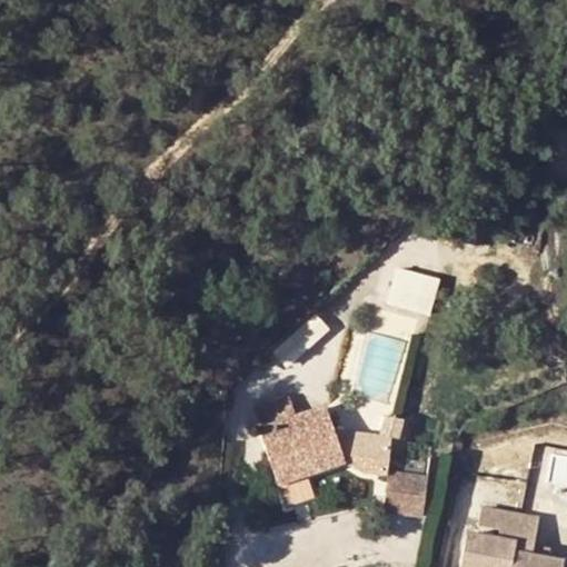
[(401,262),(391,300),(436,311),(445,275),(401,262)]
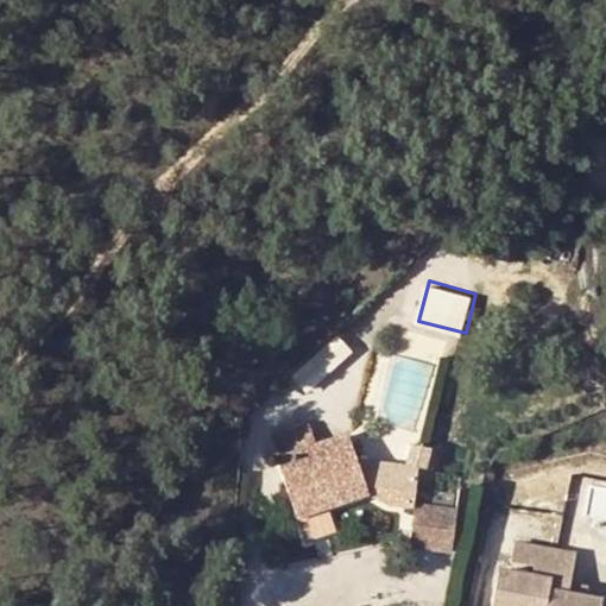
[(326,496),(332,513),(371,502),(353,444),(322,453),(315,429),(275,441),(294,505),(326,496)]
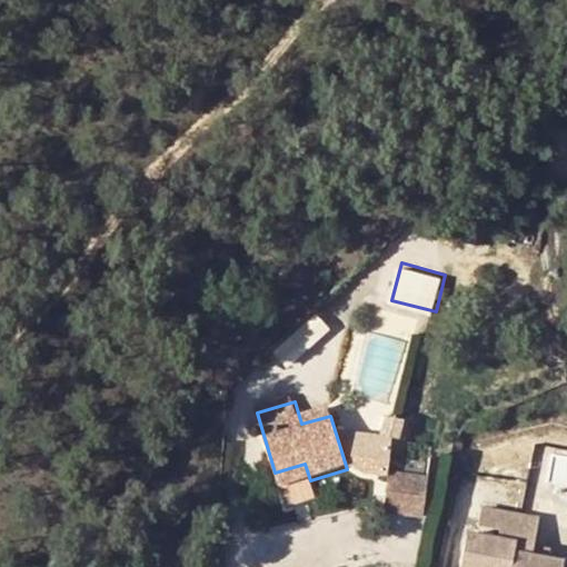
[(367,475),(385,478),(390,449),(374,445),(367,475)]
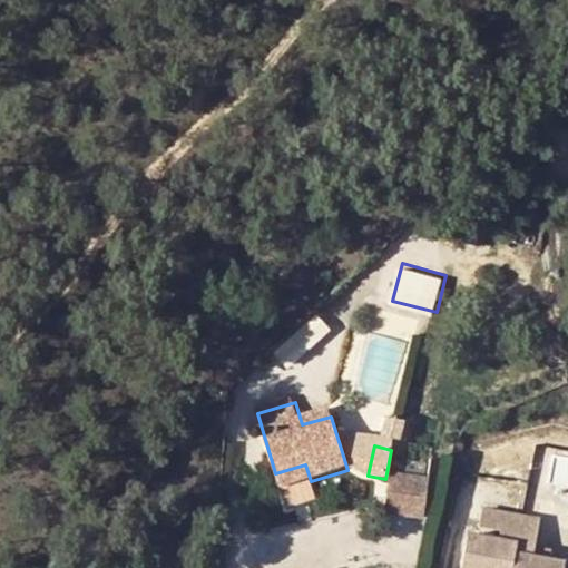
[(275,473),(280,490),(311,481),(305,464),(275,473)]
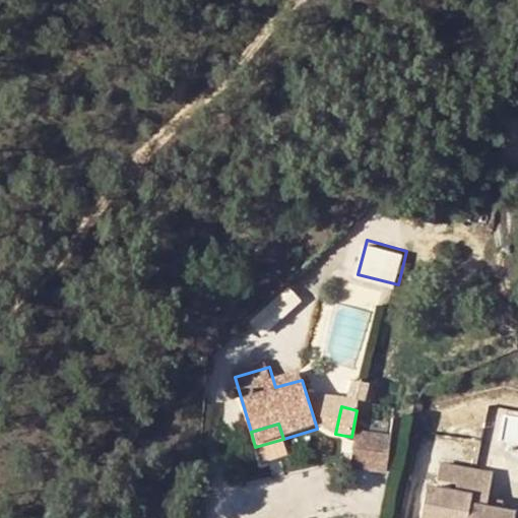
[(355,436),(353,447),(349,469),(384,475),(389,442),(355,436)]
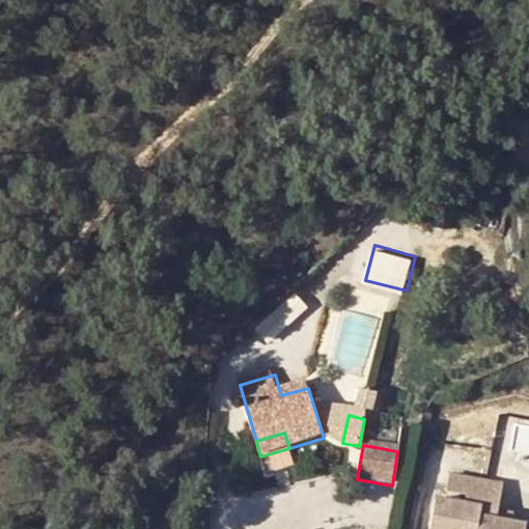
[(477,528),(481,512),(483,503),(488,478),(451,471),(448,490),(468,493),(467,500),(437,494),(429,528),(477,528)]
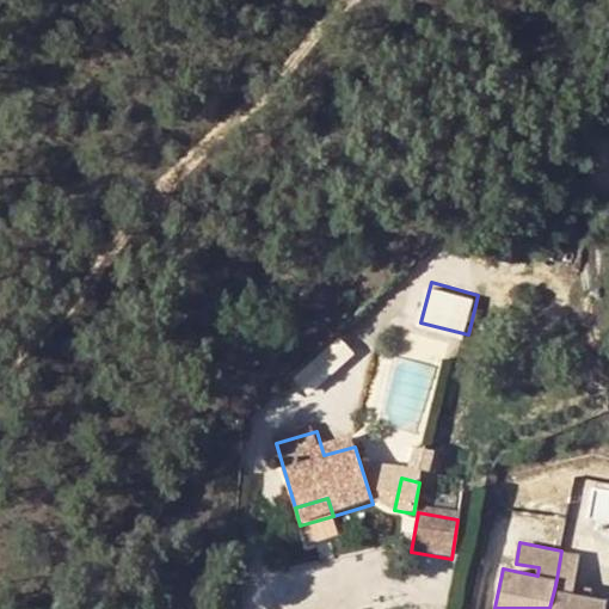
[(582,555),(561,551),(557,579),(554,590),(549,608),(606,608),(608,600),(574,594),(582,555)]
